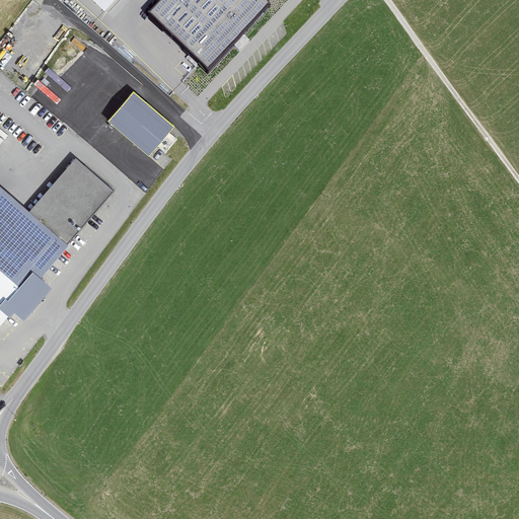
[(95,0),(104,9),(113,0),(95,0)]
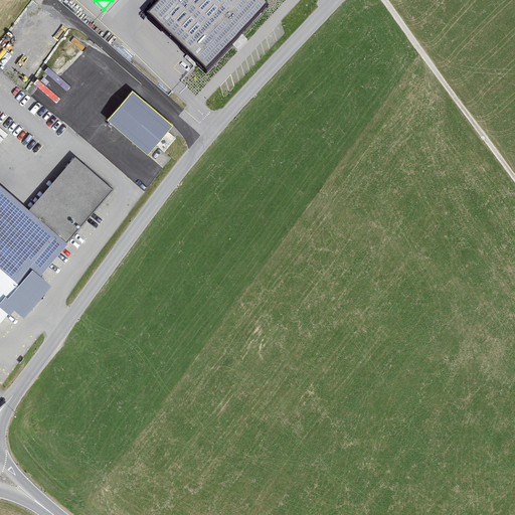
[(261,0),(163,0),(148,17),(206,70),(268,6),(261,0)]
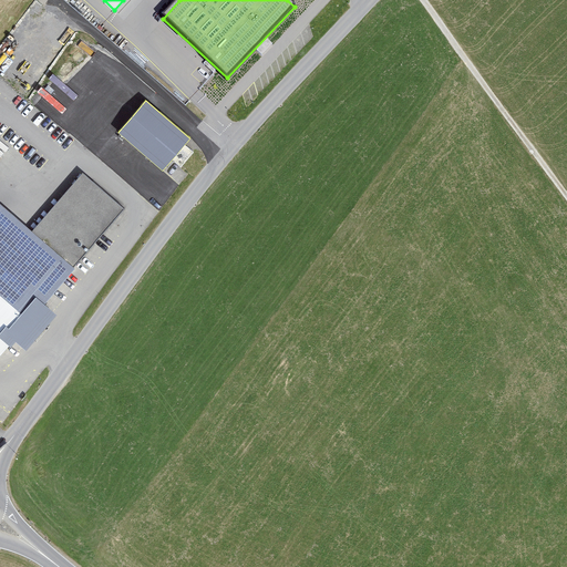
[(117,130),(163,167),(191,135),(146,98),(117,130)]
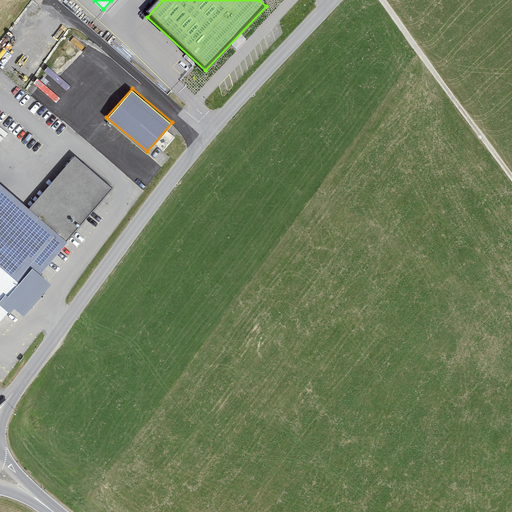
[(112,186),(74,154),(29,207),(67,239),(112,186)]
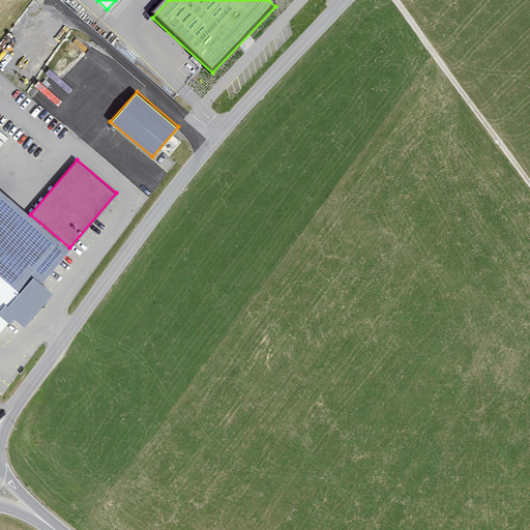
[(41,280),(69,247),(30,214),(0,187),(0,327),(8,319),(10,321),(15,316),(24,324),(53,290),(41,280)]
